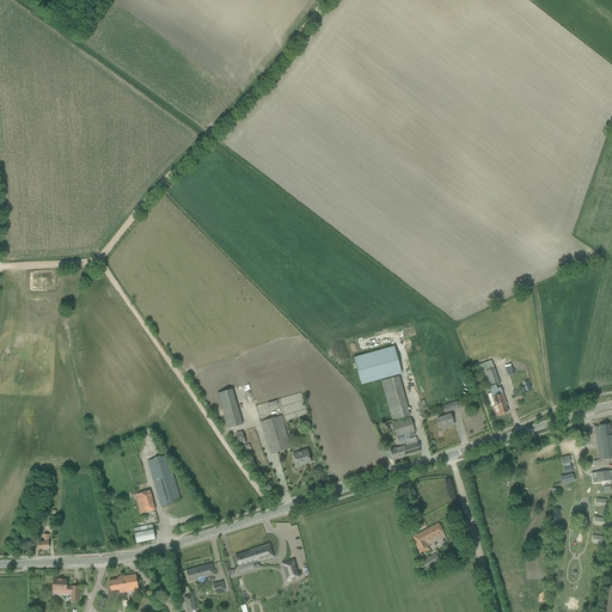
[(402,373),(395,347),(354,357),(361,385),(402,373)]
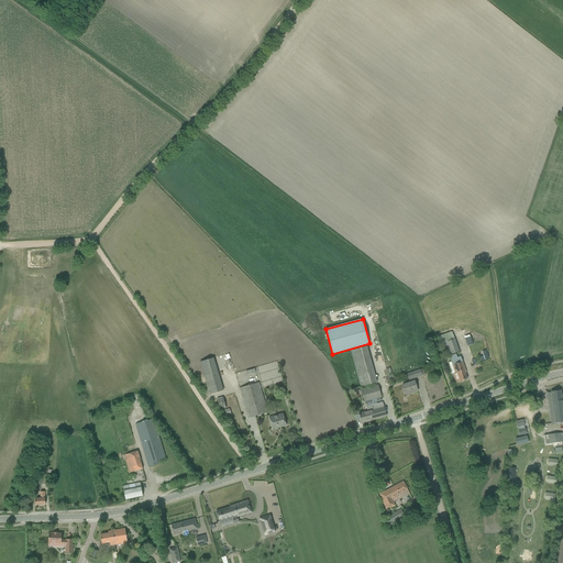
[(246,412),(249,418),(267,412),(266,407),(253,363),(250,363),(239,327),(220,332),(232,375),(235,374),(246,412)]
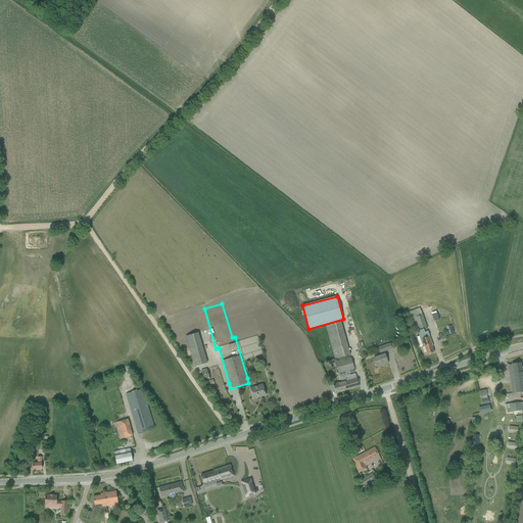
[(440,320),(438,316),(442,315),(441,311),(431,314),(434,322),(440,320)]
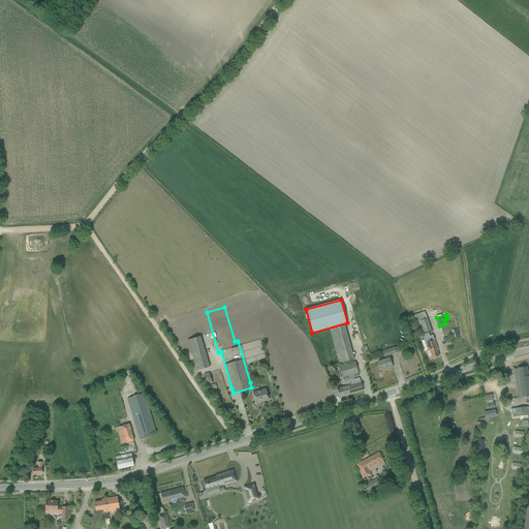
[(431,330),(427,318),(417,321),(421,330),(422,333),(431,330)]
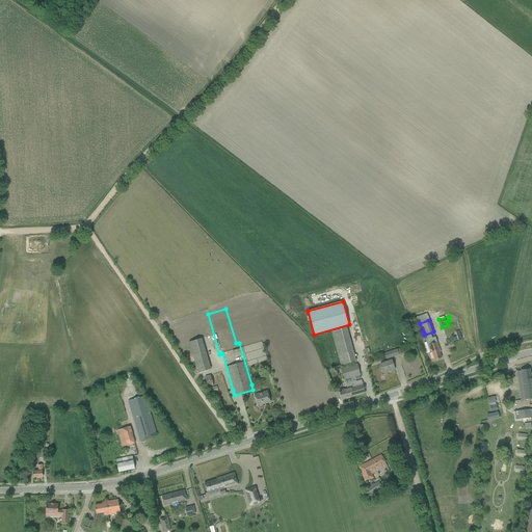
[(331,331),(341,365),(355,361),(346,327),(331,331)]
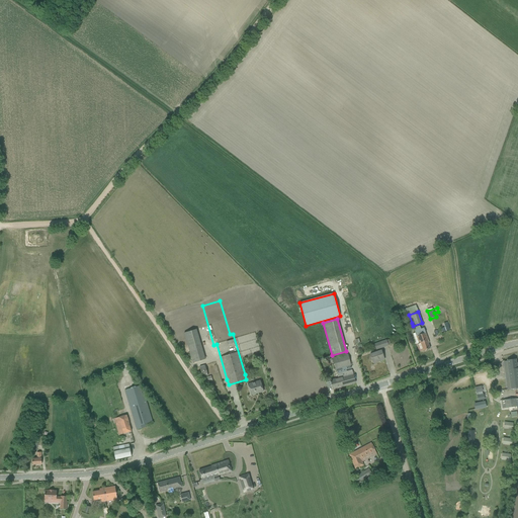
[(418,327),(416,328),(424,351),(430,348),(427,341),(428,340),(424,328),(419,330),(418,327)]
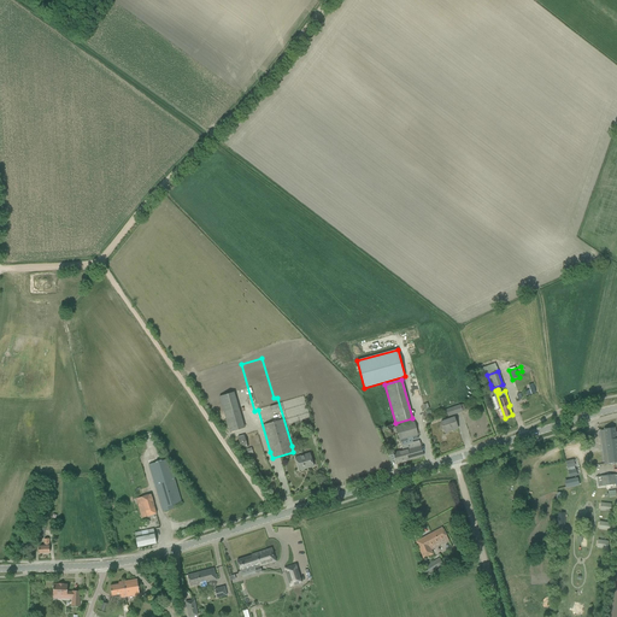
[(505,418),(495,391),(493,392),(494,397),(492,398),(499,419),(504,417),(504,418),(505,418)]
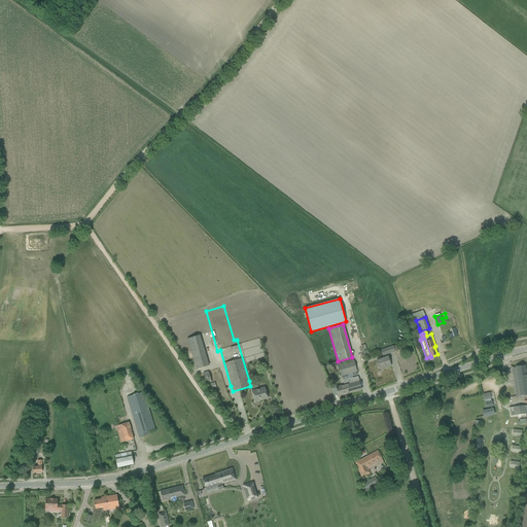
[(209,364),(204,348),(200,335),(186,339),(191,352),(196,370),(209,364)]
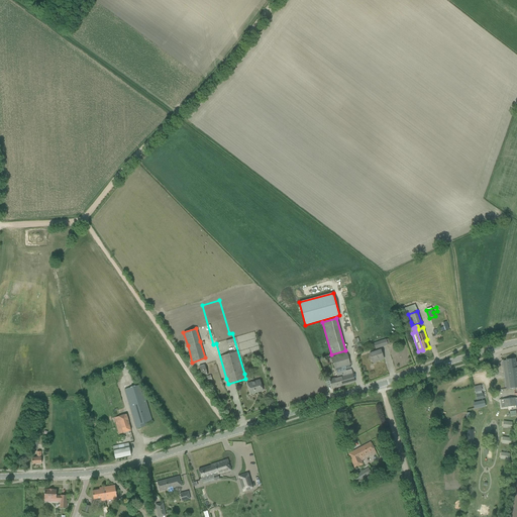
[(373,343),(375,348),(387,344),(385,339),(373,343)]
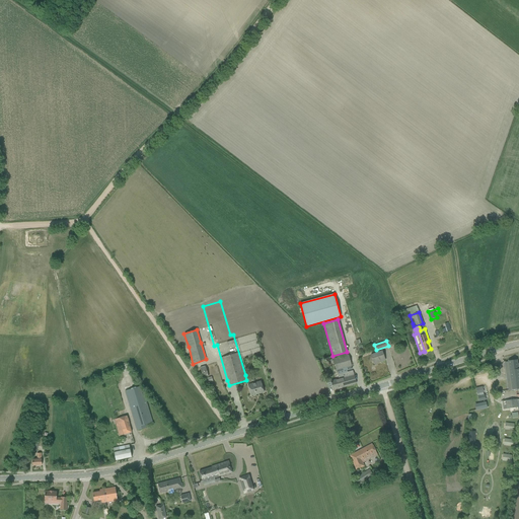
[(371,355),(374,364),(385,360),(382,351),(371,355)]
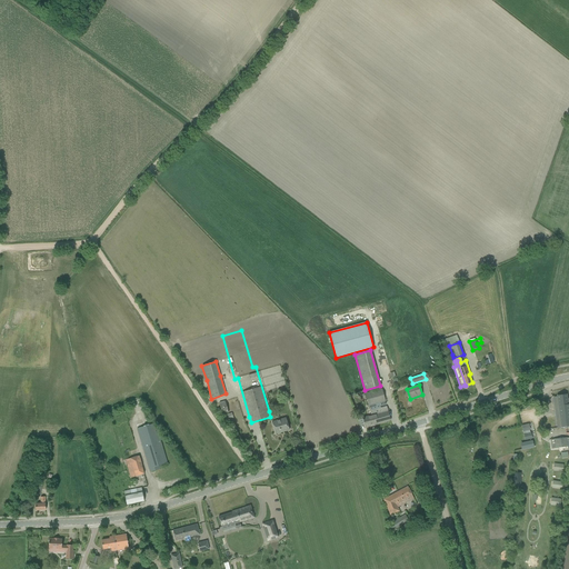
[(365,395),(368,406),(385,401),(381,390),(365,395)]
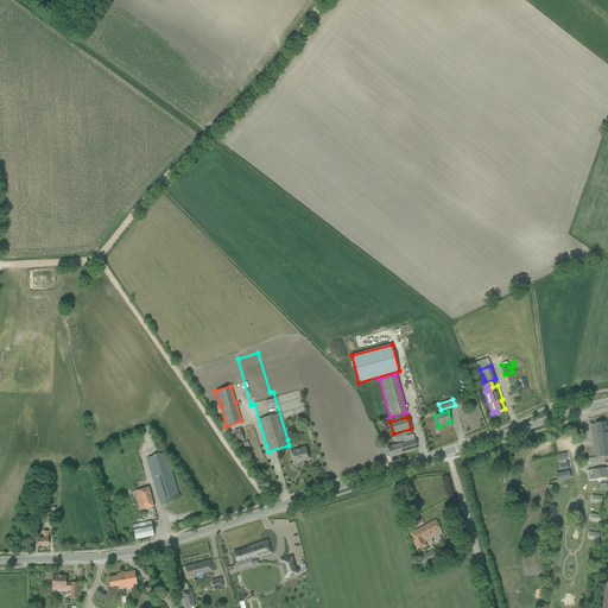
[(600,457),(607,455),(607,425),(606,426),(606,422),(595,423),(600,457)]
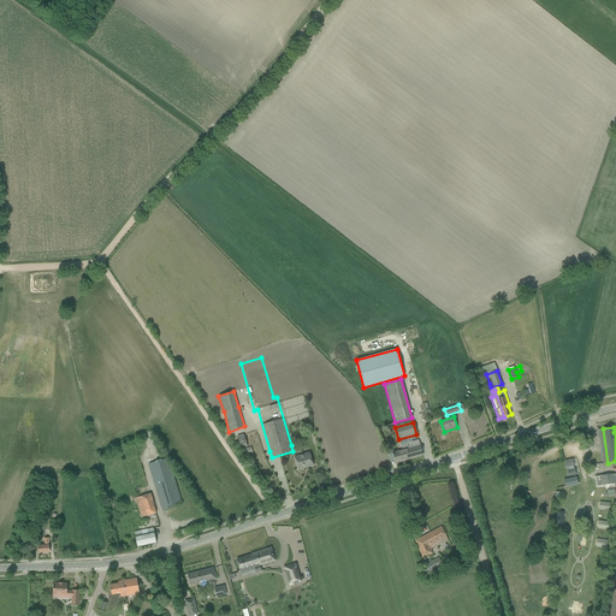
[(243,434),(237,437),(241,449),(247,446),(243,434)]
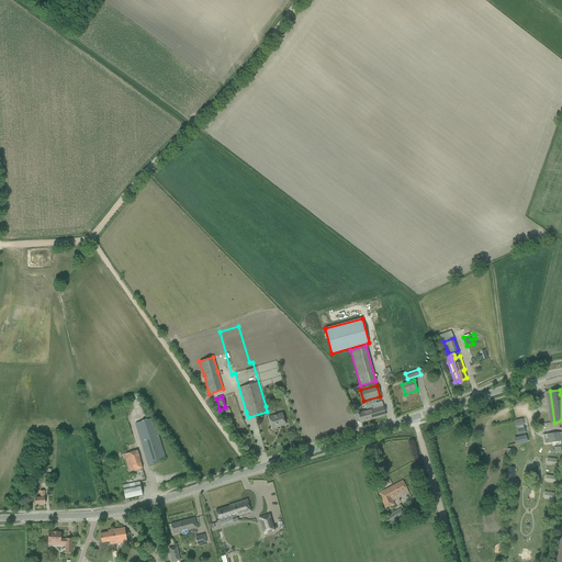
[(358,413),(361,423),(385,416),(381,402),(366,406),(367,411),(358,413)]
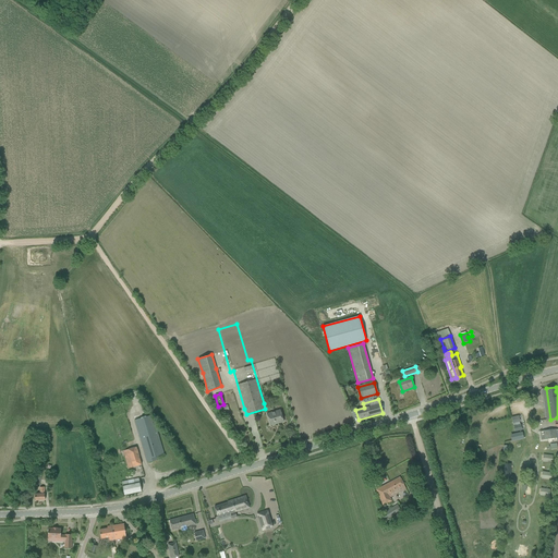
[(267,414),(268,419),(270,426),(283,422),(280,410),(267,414)]
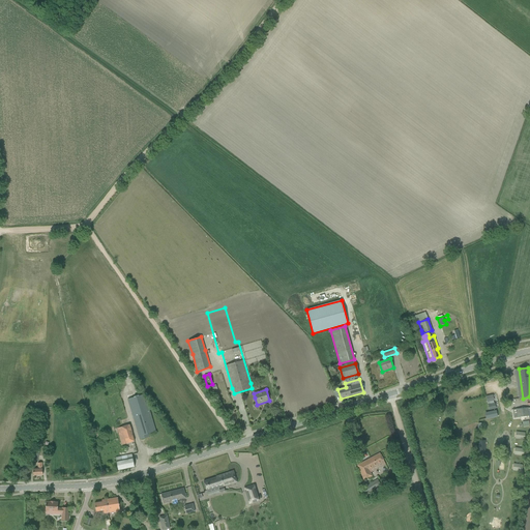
[(127,400),(140,440),(149,437),(148,434),(155,432),(145,394),(127,400)]
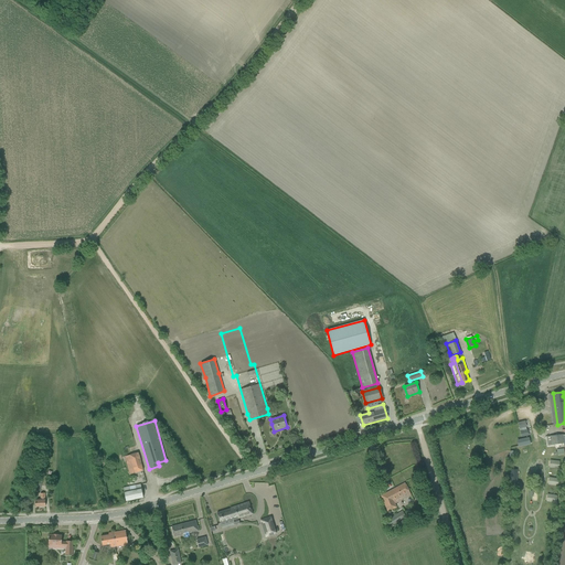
[(564,443),(564,434),(546,437),(547,446),(564,443)]
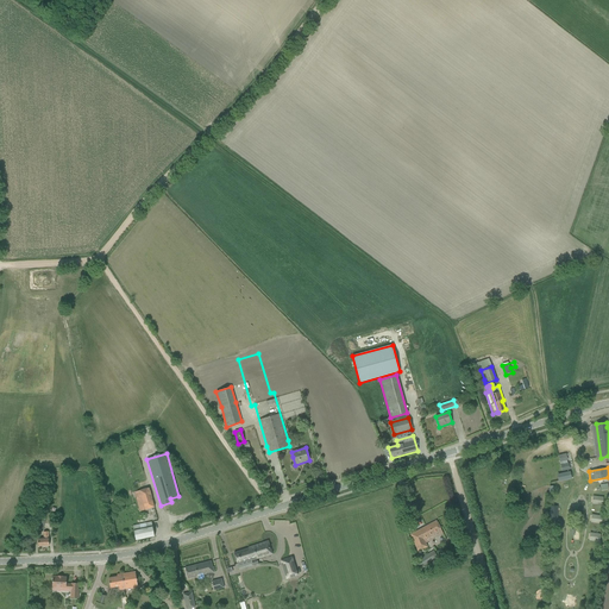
[(569,471),(557,473),(558,481),(571,478),(569,471)]
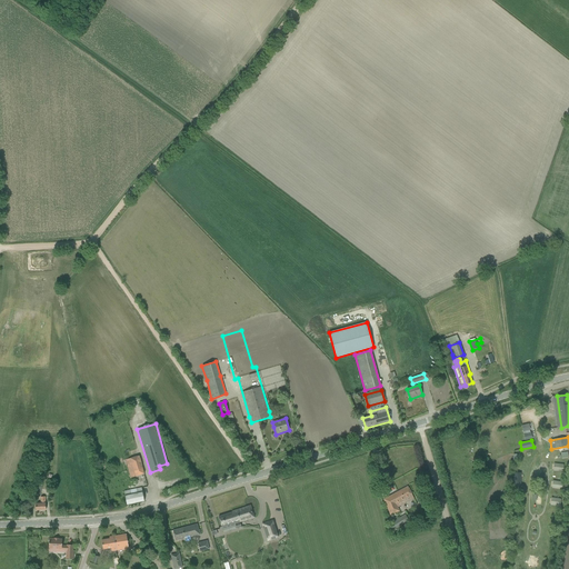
[(126,460),(131,478),(142,475),(143,473),(139,456),(126,460)]
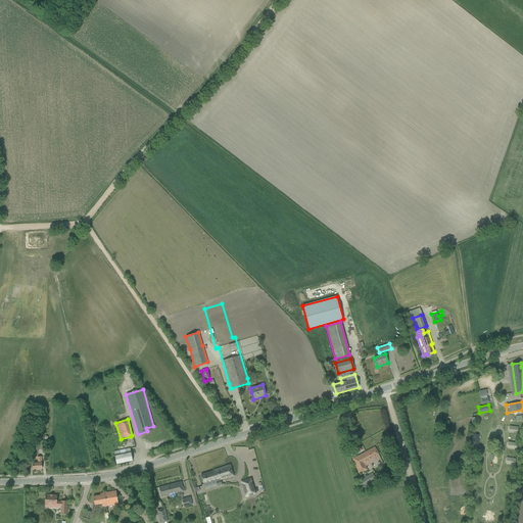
[(352,460),(359,473),(367,470),(365,466),(377,460),(380,458),(375,447),(352,460)]
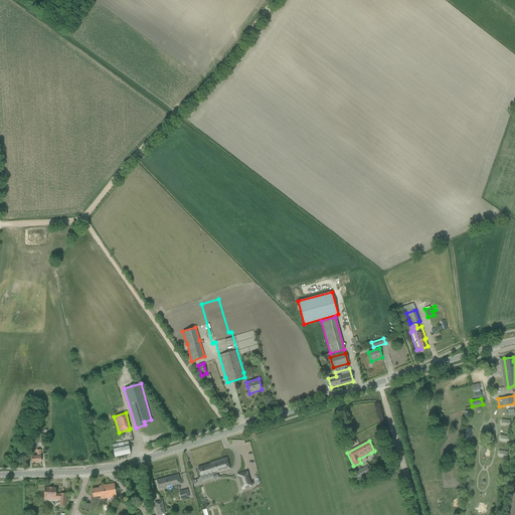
[(113,449),(115,457),(131,454),(128,442),(113,445),(113,449)]
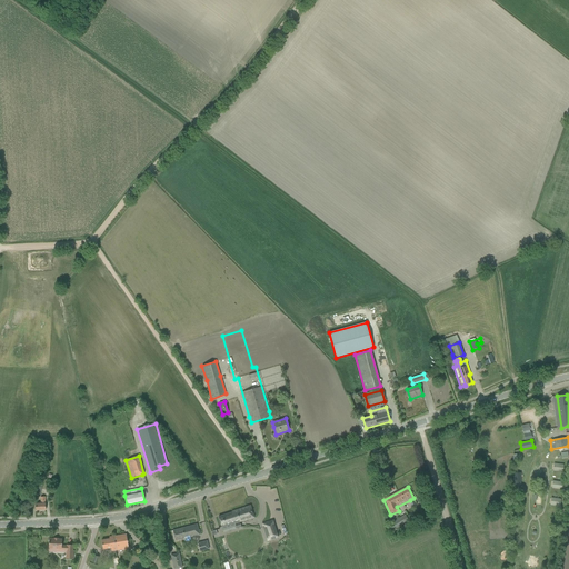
[(41,503),(36,505),(36,510),(46,510),(45,497),(40,497),(41,503)]
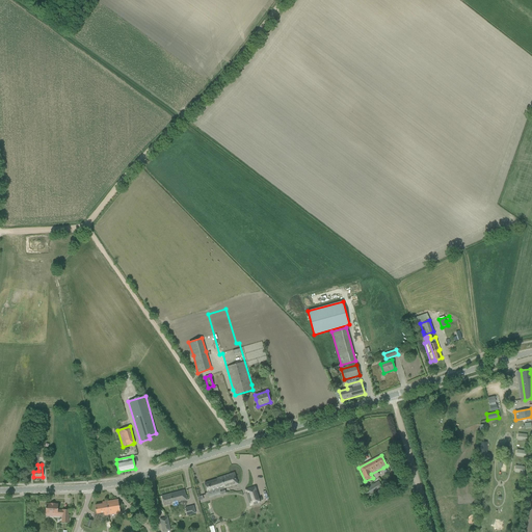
[(223,487),(237,483),(234,473),(223,476),(217,478),(217,479),(204,483),(207,493),(219,489),(220,494),(225,493),(223,487)]
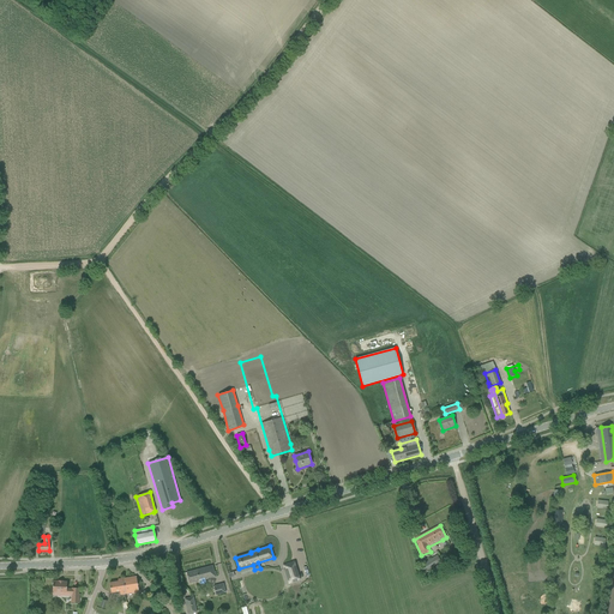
[(420,566),(423,572),(441,561),(438,555),(420,566)]
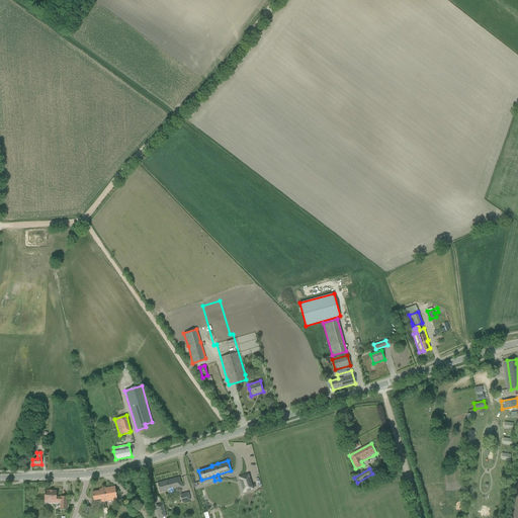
[(252,490),(247,473),(237,476),(239,480),(240,480),(244,492),(252,490)]
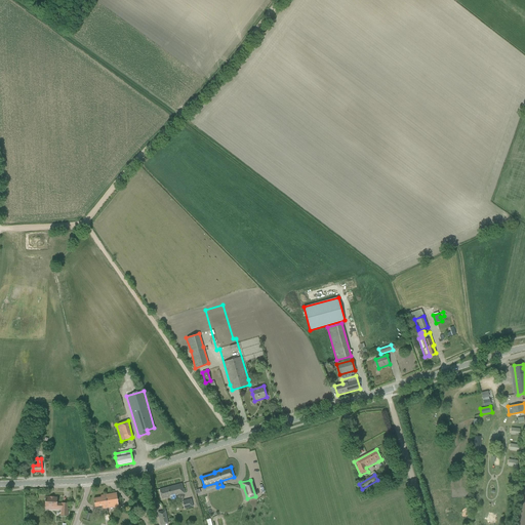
[(159,489),(161,494),(162,498),(186,493),(184,488),(183,488),(182,484),(159,489)]
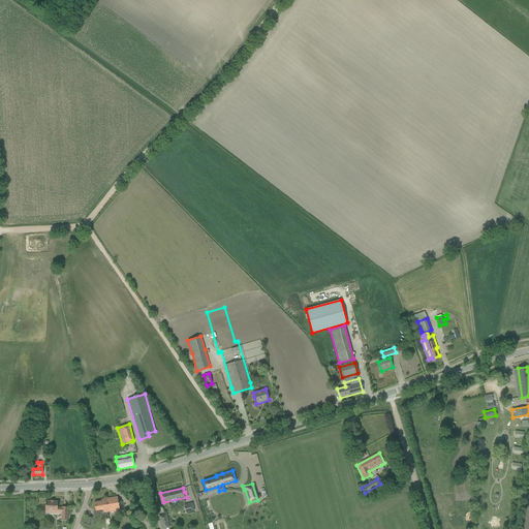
[(117,497),(105,499),(107,512),(119,510),(117,497)]
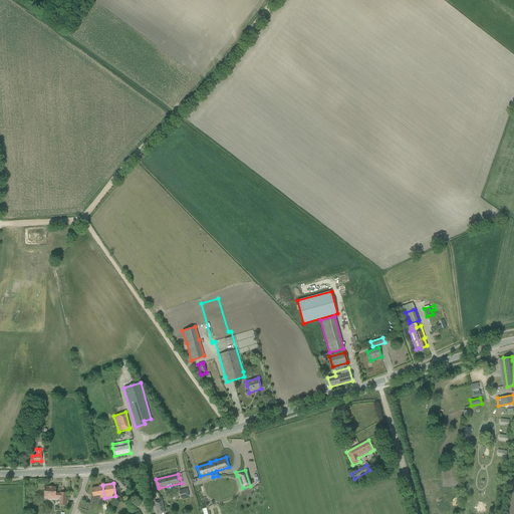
[(104,498),(102,485),(98,485),(98,487),(91,488),(92,496),(100,495),(100,498),(104,498)]
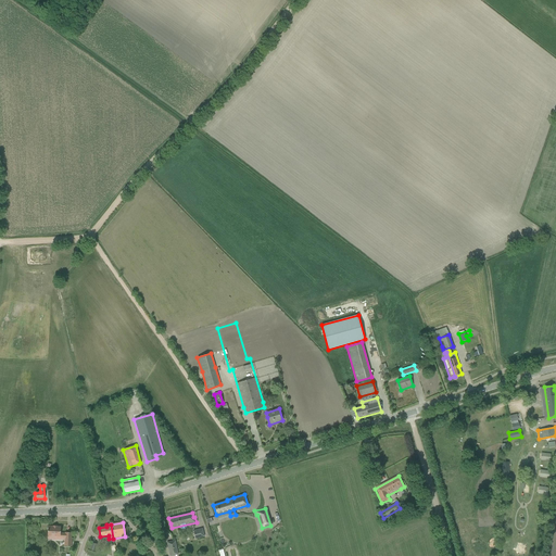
[(48,536),(54,536),(54,540),(60,540),(60,538),(65,539),(64,546),(72,546),(72,538),(71,538),(72,533),(65,532),(65,533),(61,533),(61,527),(57,527),(57,526),(53,526),(53,527),(48,527),(48,528),(47,529),(48,530),(48,536)]
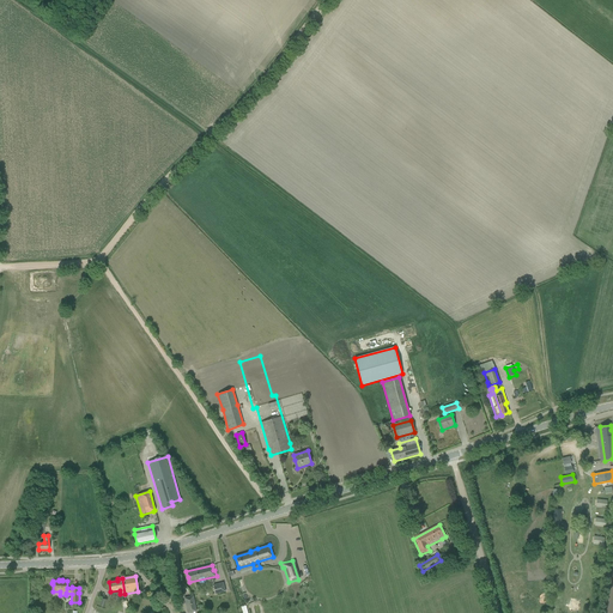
[(213,584),(216,594),(225,592),(223,582),(213,584)]
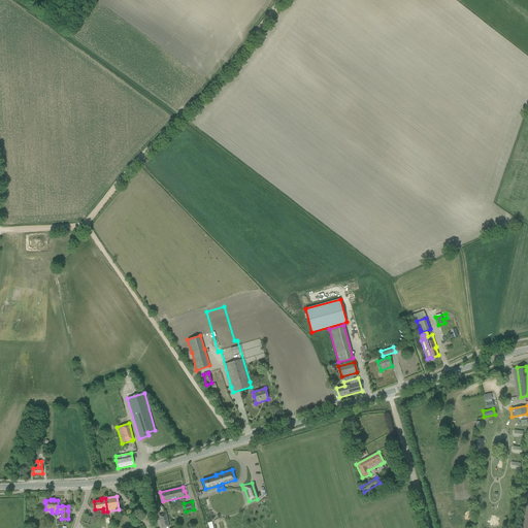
[(159,515),(161,527),(169,526),(166,514),(159,515)]
